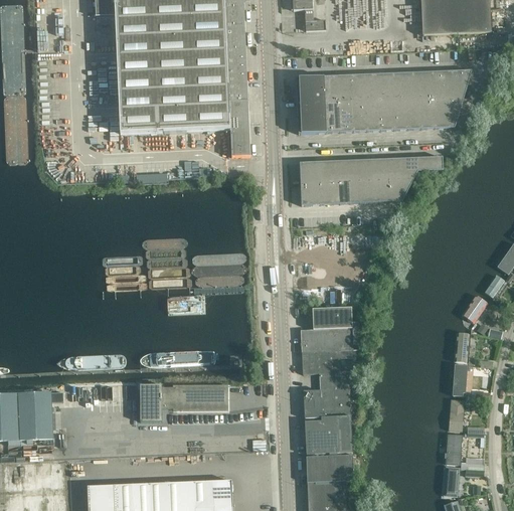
[(230,128),(230,155),(249,155),(247,99),(246,89),(246,80),(242,0),(95,0),(96,14),(116,13),(121,132),(230,128)]
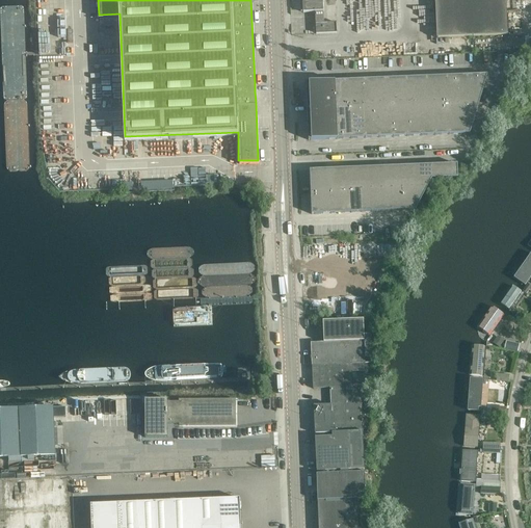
[(301,0),(302,8),(301,8),(301,9),(314,8),(315,30),(336,29),(336,28),(336,20),(336,19),(323,20),(321,0),(301,0)]
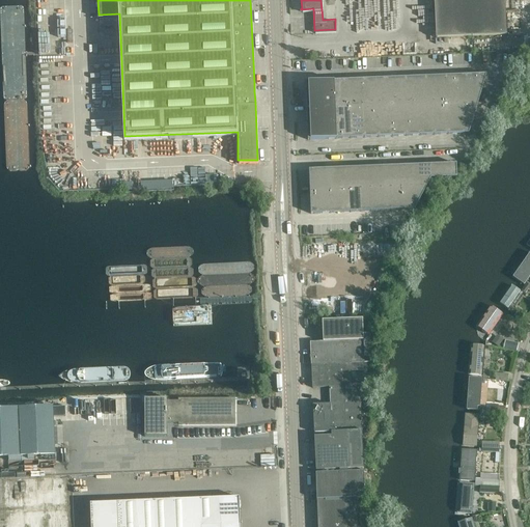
[(433,0),(435,35),(436,35),(436,34),(505,31),(503,0),(433,0)]
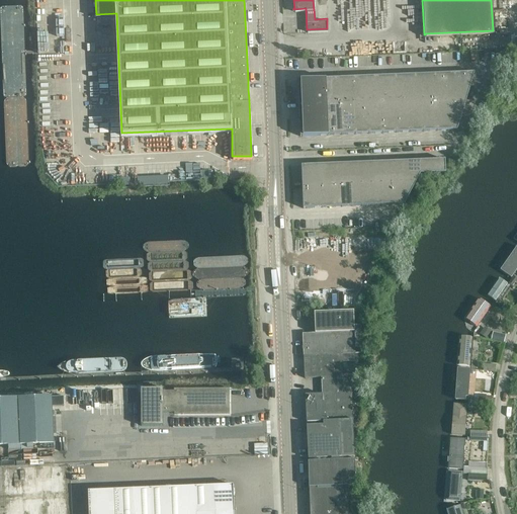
[(474,69),(444,71),(444,85),(469,84),(474,69)]
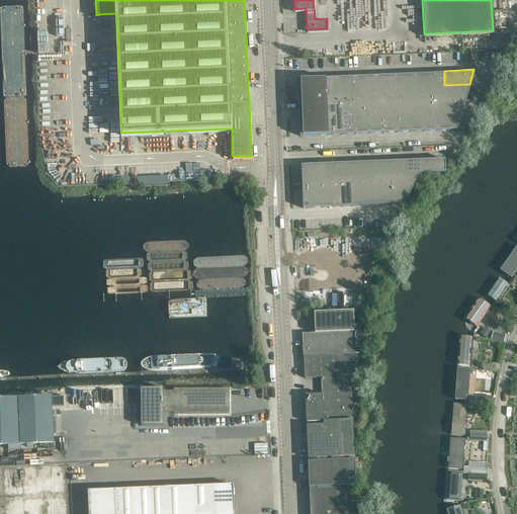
[(421,95),(425,95),(424,71),(414,72),(415,96),(421,95)]
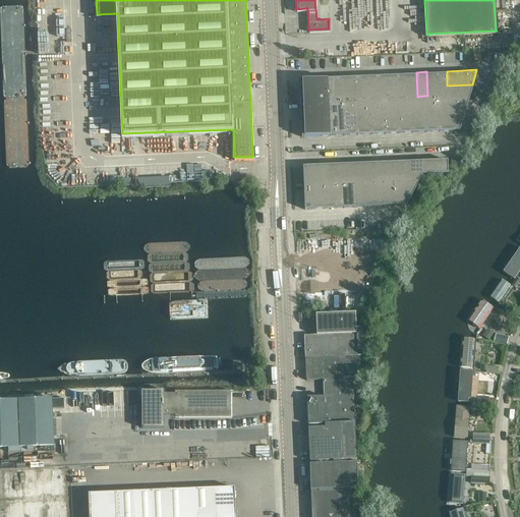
[(438,96),(437,71),(426,71),(427,96),(438,96)]
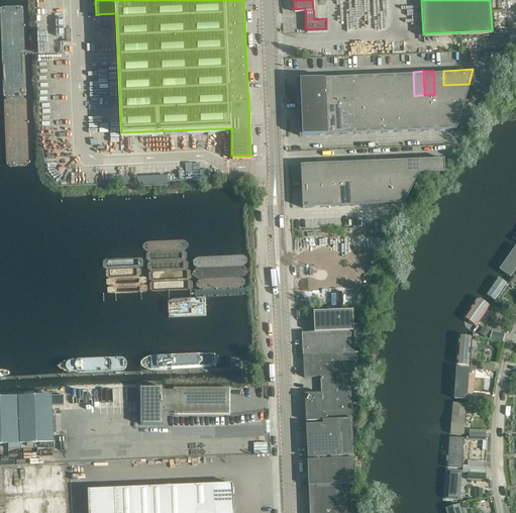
[(434,95),(434,99),(444,99),(443,85),(443,71),(433,71),(434,95)]
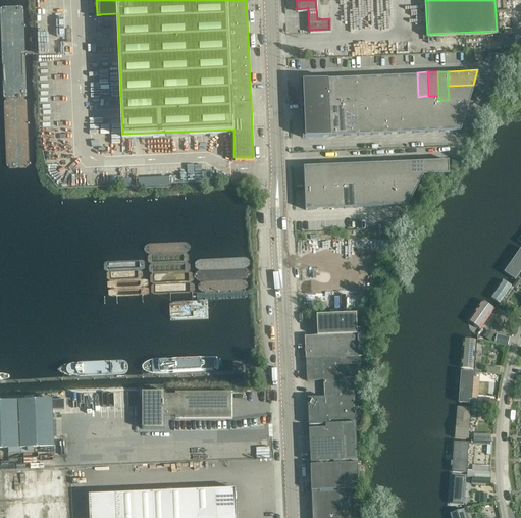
[(409,97),(408,72),(398,73),(399,97),(409,97)]
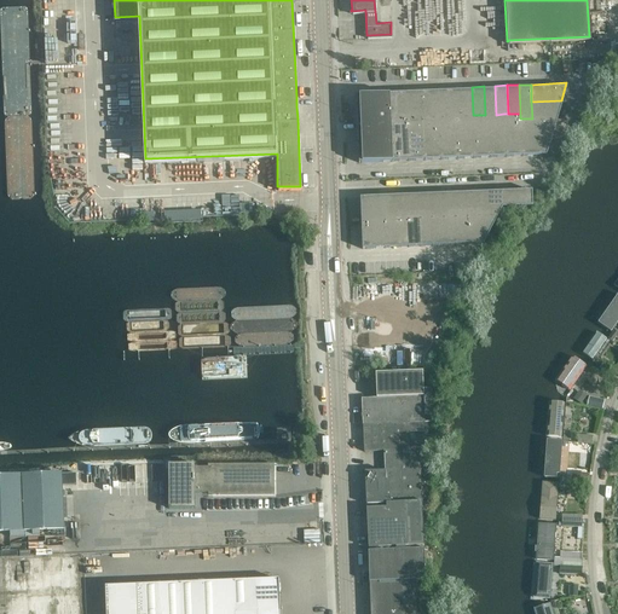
[(496,115),(495,86),(484,86),(485,115),(487,115),(496,115)]
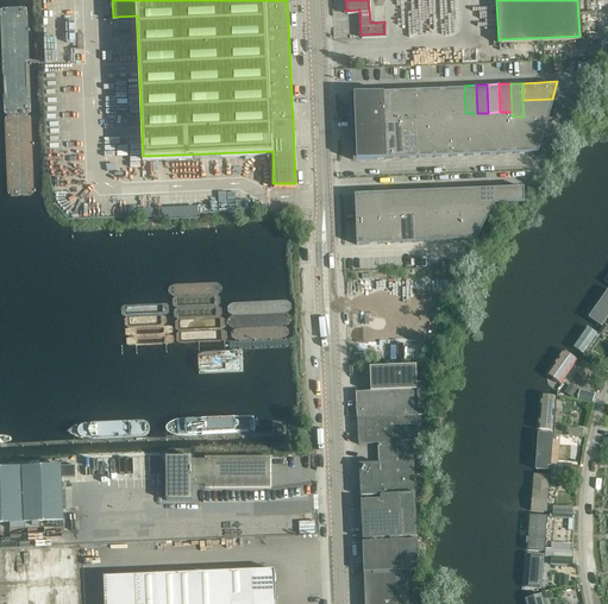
[(440,86),(428,87),(430,114),(432,114),(442,114),(440,86)]
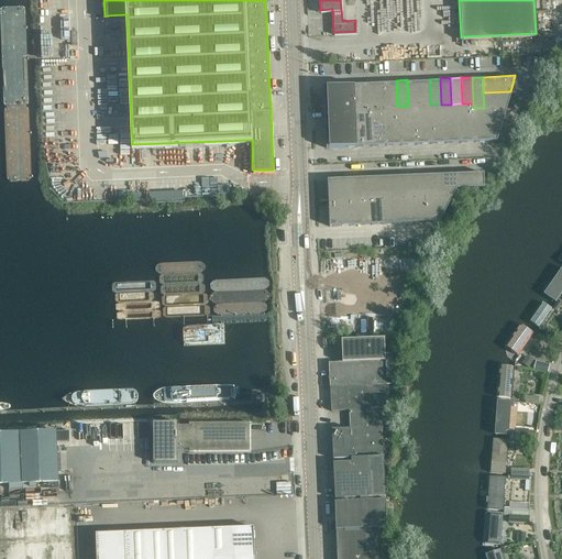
[(419,106),(418,79),(407,79),(408,106),(414,106),(419,106)]
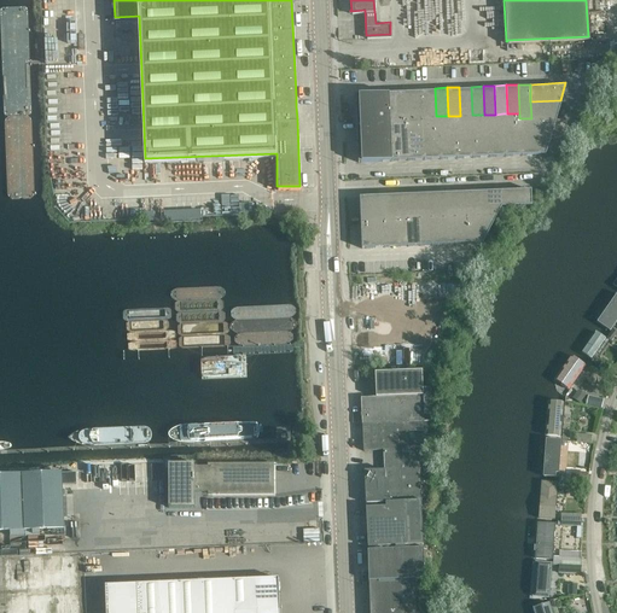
[(471,87),(459,87),(460,116),(470,115),(472,115),(471,87)]
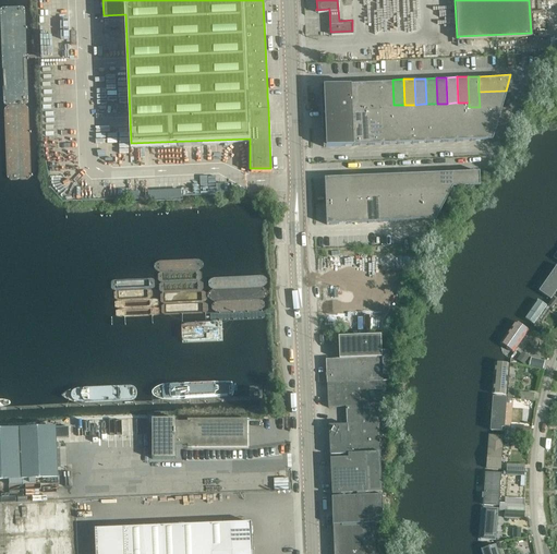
[(384,106),(383,92),(383,80),(372,81),(373,106),(380,106),(384,106)]
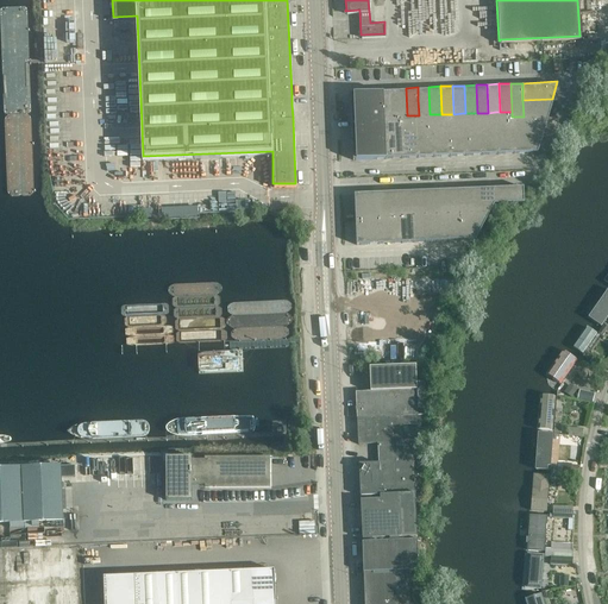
[(430,114),(428,87),(418,87),(418,100),(419,115),(430,114)]
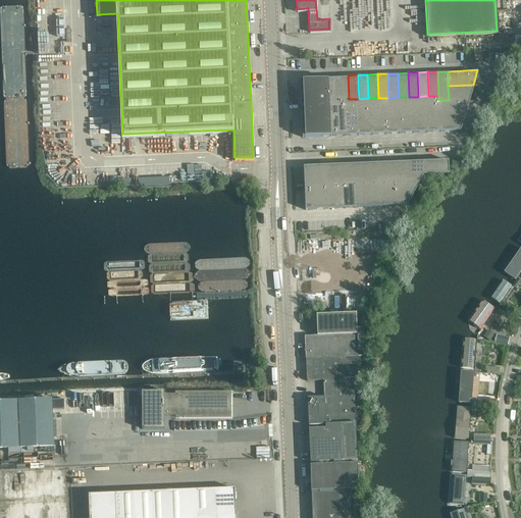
[(339,100),(337,75),(327,76),(328,90),(328,100),(339,100)]
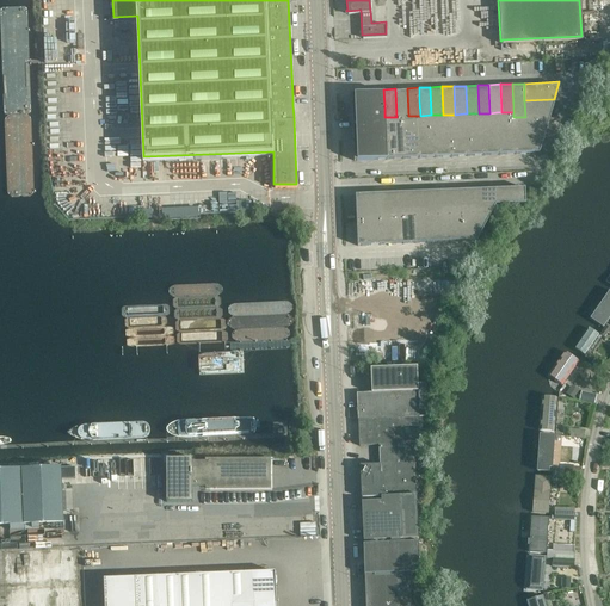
[(407,88),(395,88),(396,117),(401,116),(408,116),(407,88)]
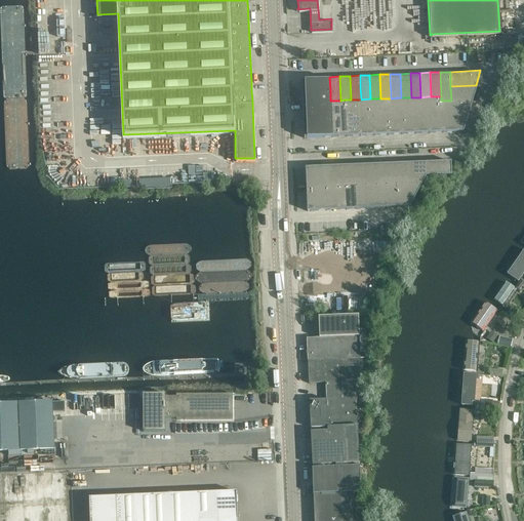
[(330,90),(329,77),(300,78),(301,91),(330,90)]
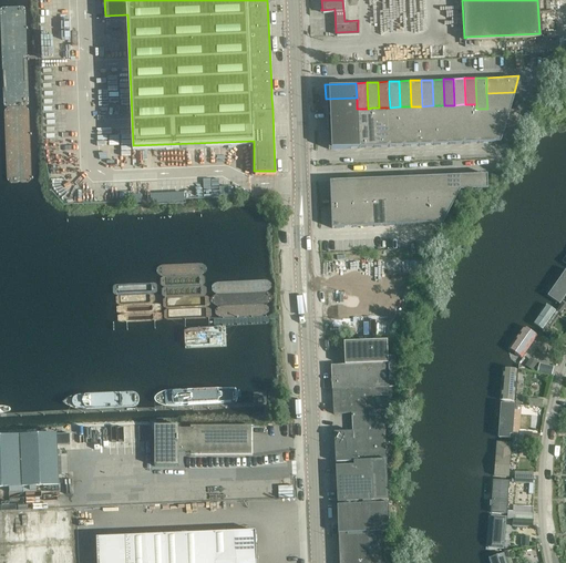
[(510,108),(514,92),(486,93),(487,109),(510,108)]
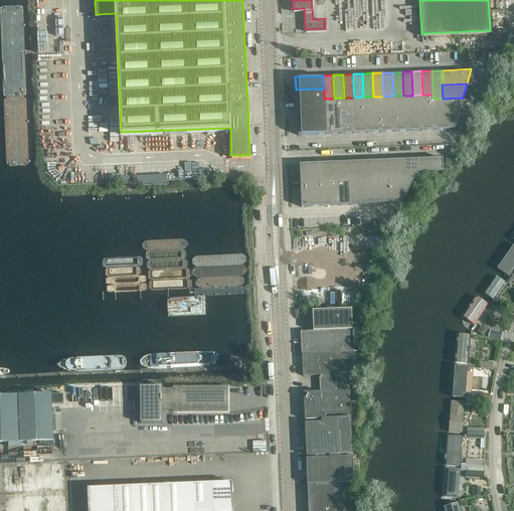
[(324,89),(296,90),(297,104),(324,103),(324,99),(324,89)]
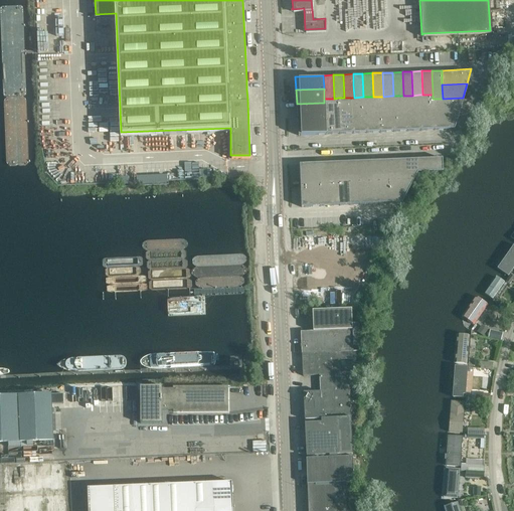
[(406,128),(420,127),(418,95),(412,96),(405,96),(406,128)]
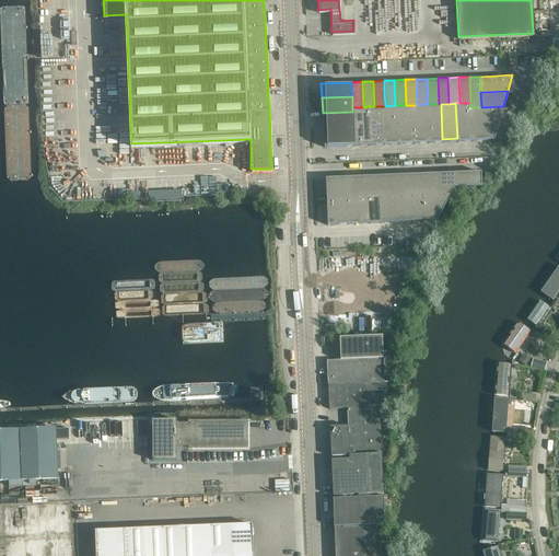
[(455,103),(457,138),(472,138),(472,123),(470,107),(470,103),(459,103),(455,103)]
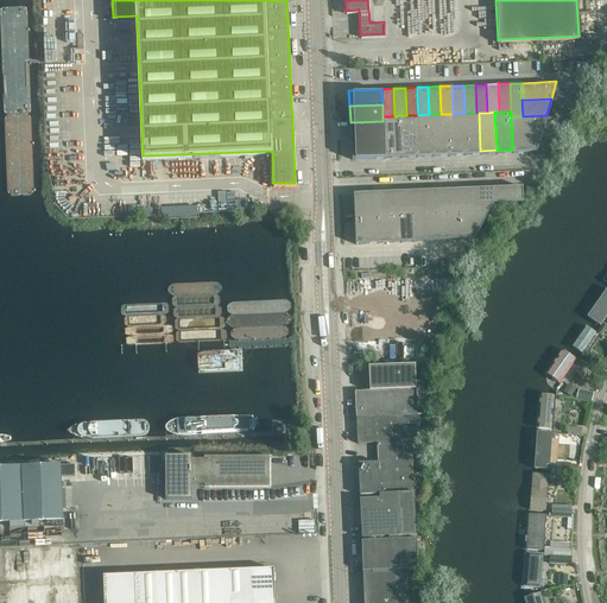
[(448,152),(465,152),(462,113),(453,114),(447,114),(448,152)]
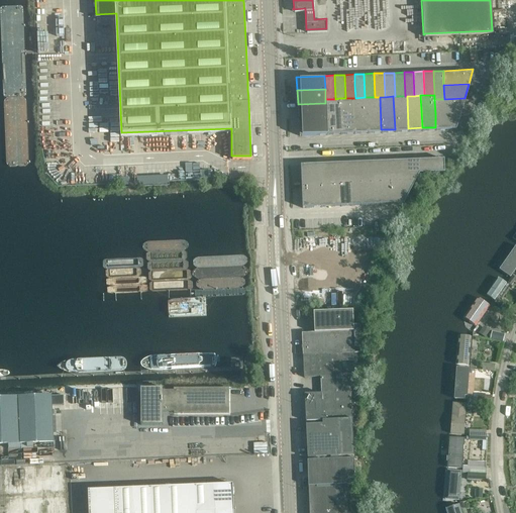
[(393,96),(395,129),(408,128),(407,96),(405,96),(395,96),(393,96)]
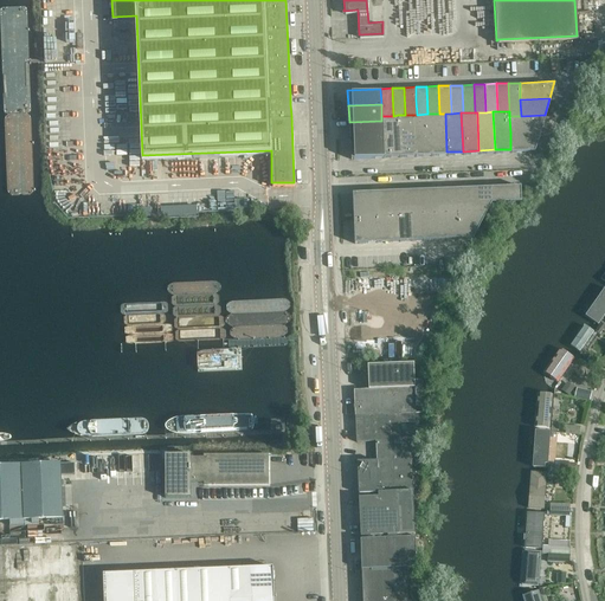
[(431,153),(430,114),(427,114),(417,115),(413,115),(414,153),(431,153)]
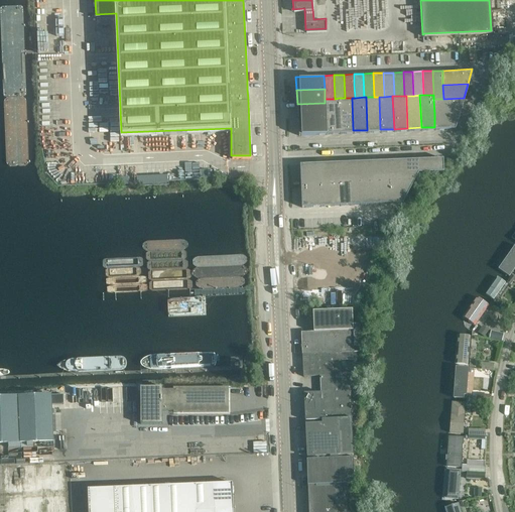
[(367,130),(380,129),(379,97),(374,97),(366,97),(367,130)]
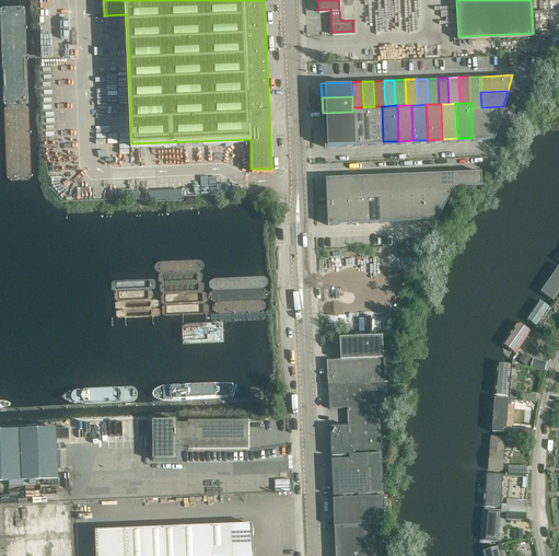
[(352,107),(352,112),(353,127),(353,142),(369,142),(368,106),(363,107),(352,107)]
